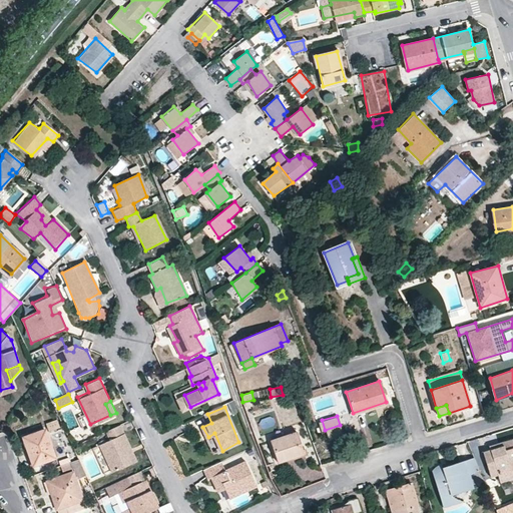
[(57,419),(46,423),(49,431),(60,427),(57,419)]
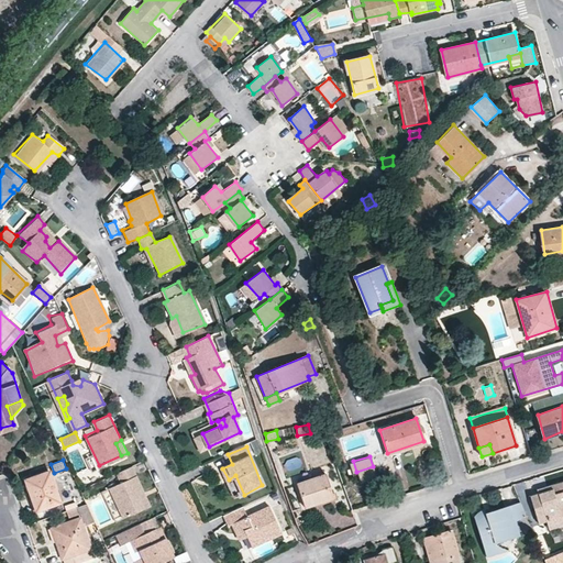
[(152,507),(133,466),(117,474),(121,484),(110,489),(124,520),(152,507)]
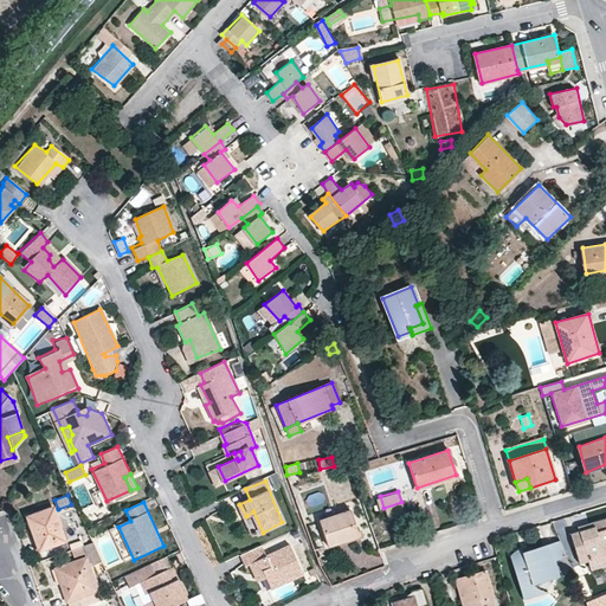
[(384,508),(387,520),(405,515),(401,502),(384,508)]
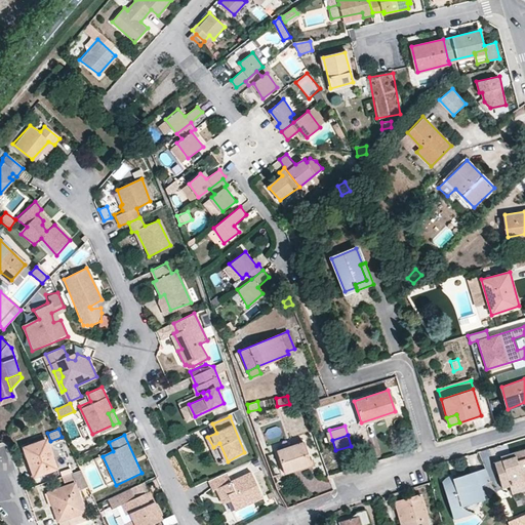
[(297,444),(277,451),(284,473),(311,463),(304,442),(303,442),(301,438),(296,440),(297,444)]
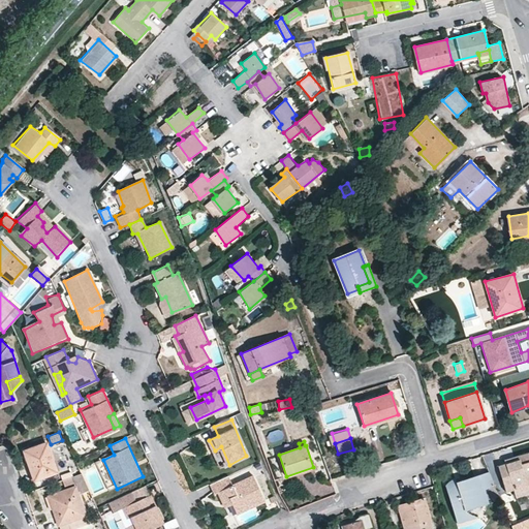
[(47,442),(29,448),(32,457),(27,459),(34,480),(58,472),(47,442)]
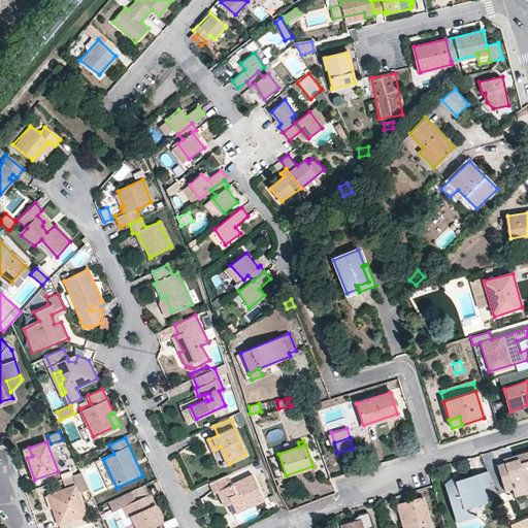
[(519,458),(504,462),(497,464),(505,491),(512,490),(515,497),(525,494),(522,486),(526,485),(524,474),(527,472),(527,451),(517,454),(519,458)]
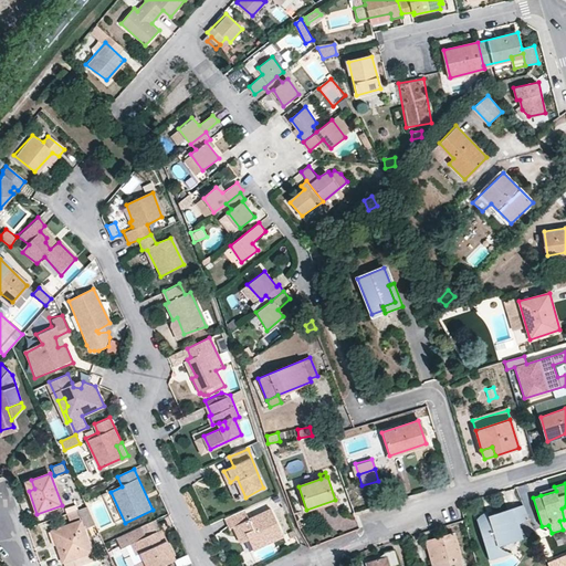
[(534,531),(523,504),(493,514),(494,517),(478,523),(486,549),(490,551),(493,551),(500,548),(502,546),(505,543),(521,537),(521,535),(534,531)]
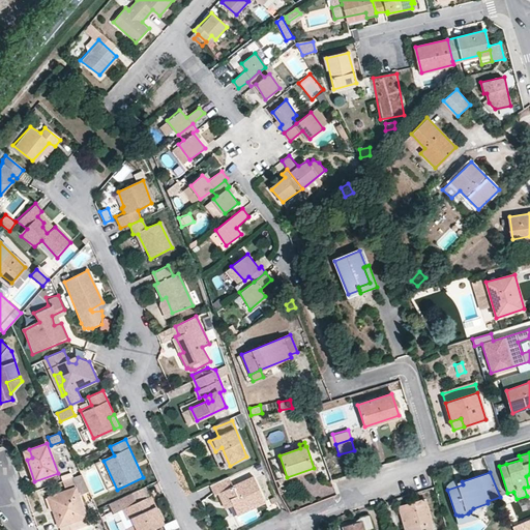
[(89,492),(82,474),(72,477),(76,483),(77,482),(82,494),(89,492)]
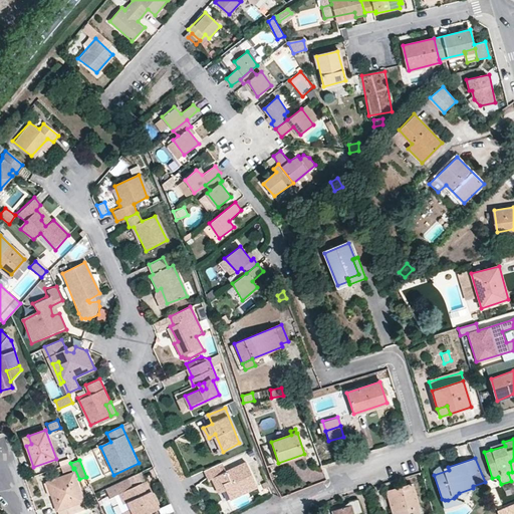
[(228,472),(223,462),(205,470),(210,480),(214,478),(218,486),(224,483),(228,491),(232,499),(259,487),(247,463),(228,472)]
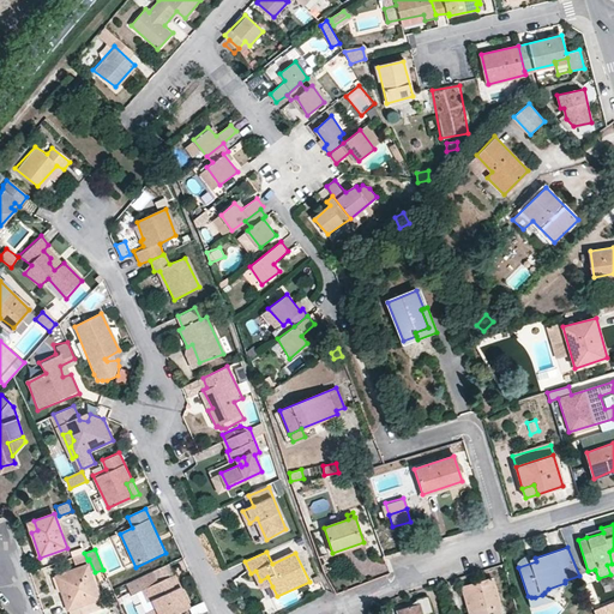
[(61,590),(68,611),(83,606),(85,613),(102,607),(88,565),(56,576),(61,590)]
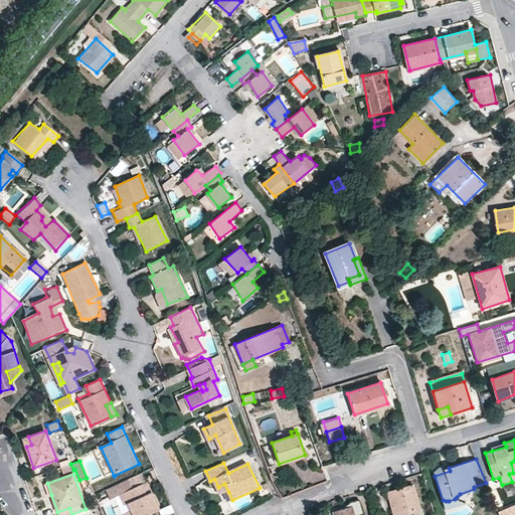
[(143,474),(130,480),(134,488),(143,484),(147,483),(143,474)]
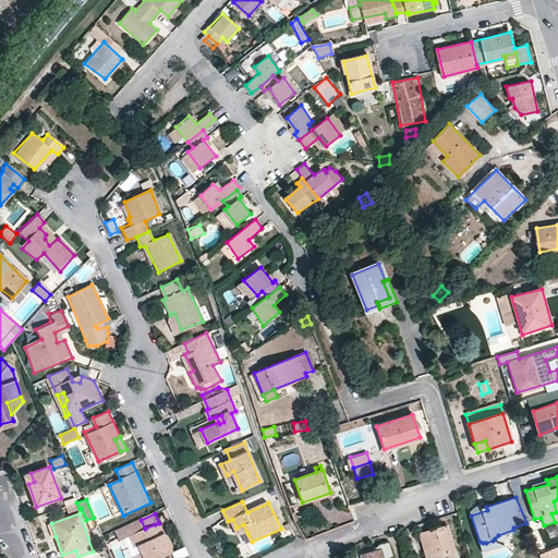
[(144,557),(161,557),(173,553),(165,533),(160,535),(155,524),(145,529),(141,520),(124,526),(129,536),(131,535),(136,547),(140,546),(144,557)]
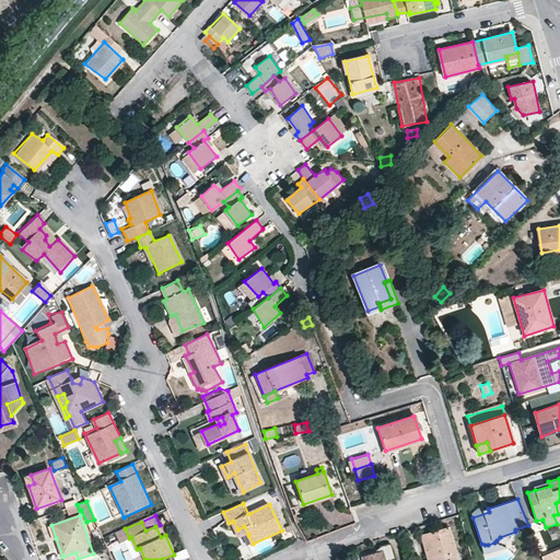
[(161,537),(165,535),(161,524),(160,525),(155,526),(161,537)]
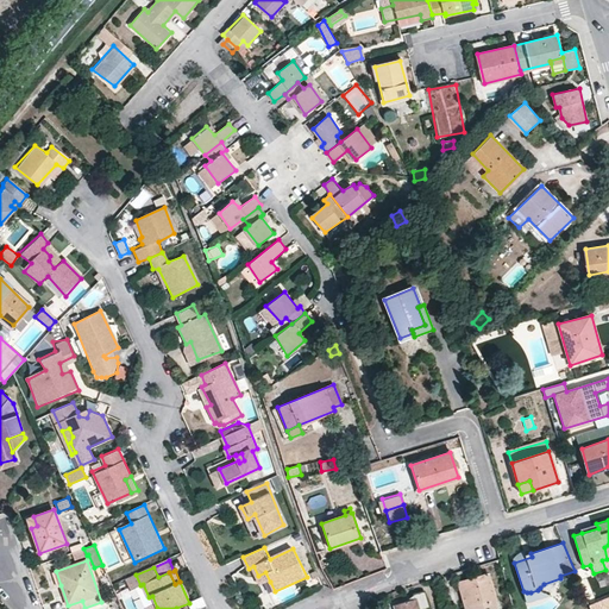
[(61,585),(56,571),(50,572),(55,586),(61,585)]
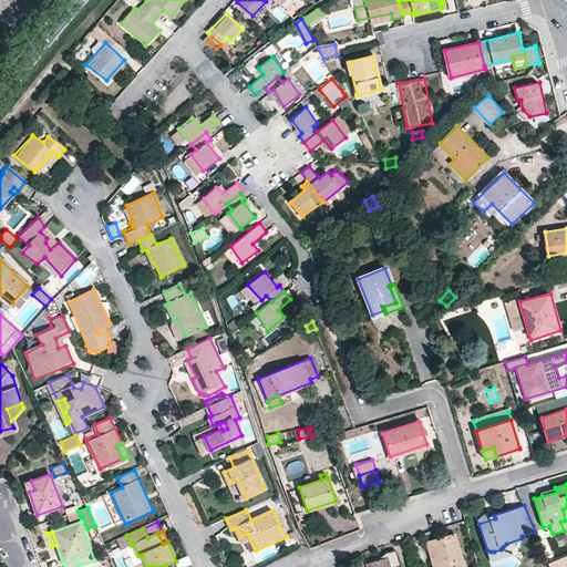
[(247,533),(240,536),(244,545),(251,542),(247,533)]
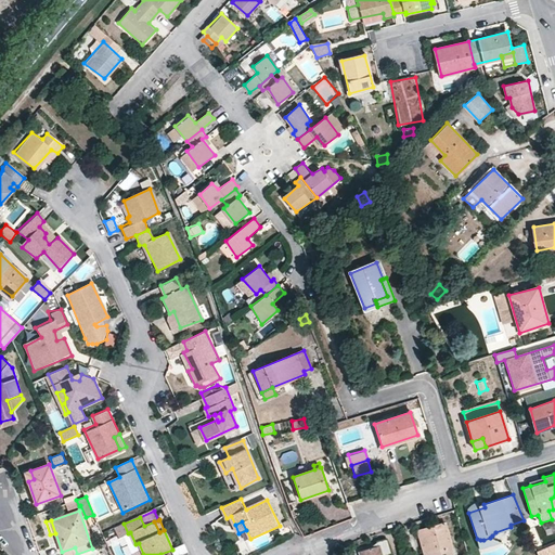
[(425,554),(453,554),(451,546),(452,545),(446,521),(431,526),(433,530),(418,533),(424,554),(425,554)]
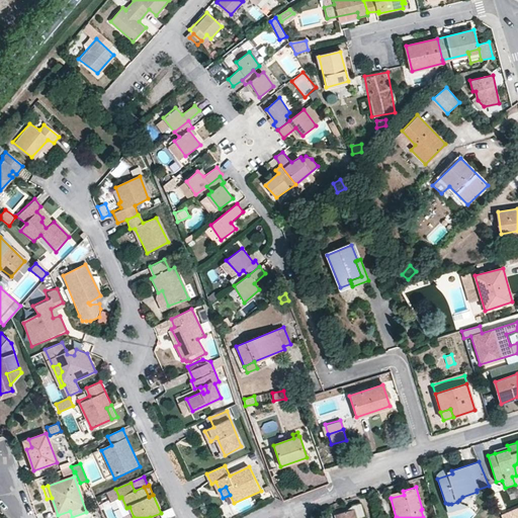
[(119,498),(115,489),(107,493),(111,502),(119,498)]
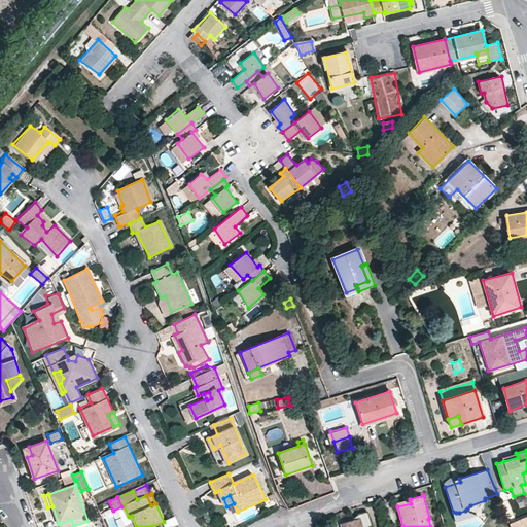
[(121,506),(117,508),(126,526),(136,526),(132,516),(129,517),(124,505),(121,506)]
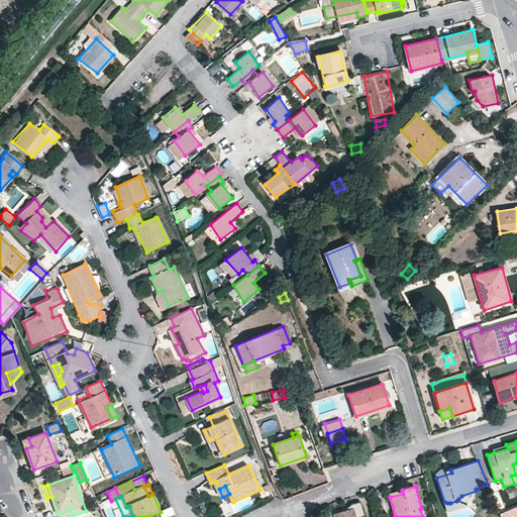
[(464,509),(461,496),(458,499),(456,501),(450,503),(447,503),(444,502),(447,514),(454,513),(458,512),(464,509)]
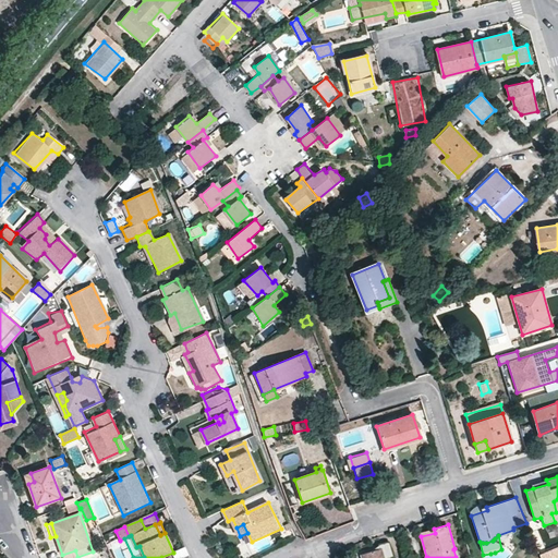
[(379,552),(360,557),(385,557),(395,555),(387,540),(378,543),(379,552)]
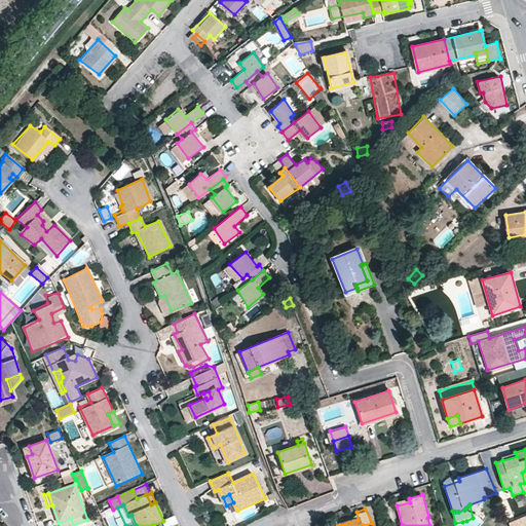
[(525,525),(525,515),(509,522),(510,525),(525,525)]
